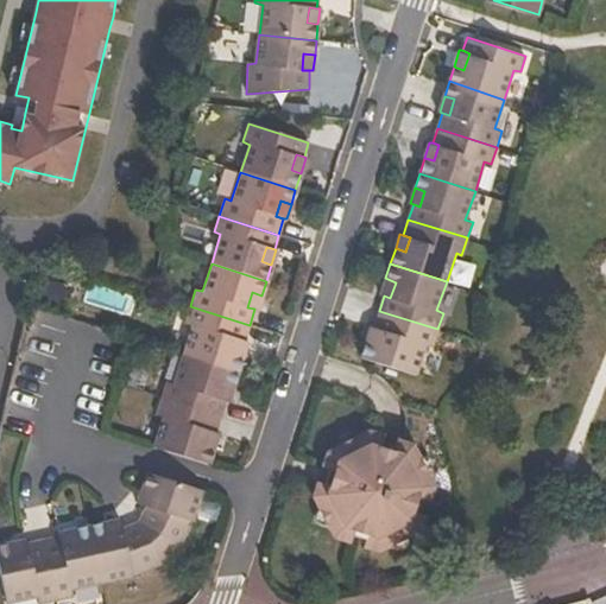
[(35,299),(62,307),(69,283),(42,274),(35,299)]
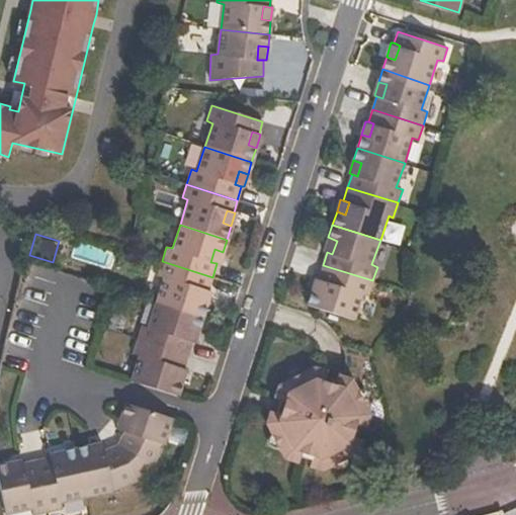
[(328,237),(324,251),(327,252),(332,254),(337,241),(328,237)]
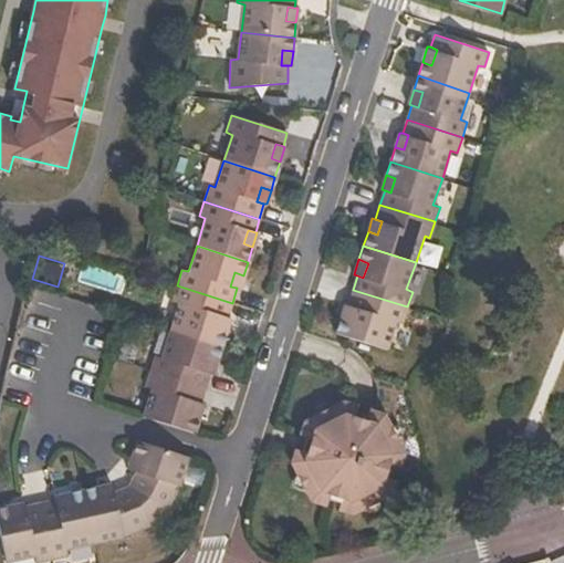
[(237,288),(240,288),(243,275),(235,272),(230,287),(237,288)]
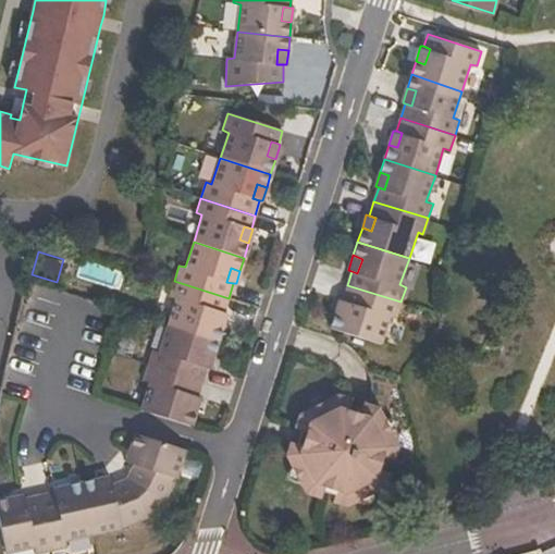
[(175,298),(167,325),(218,342),(222,327),(213,324),(218,309),(224,311),(229,298),(174,281),(170,296),(175,298)]
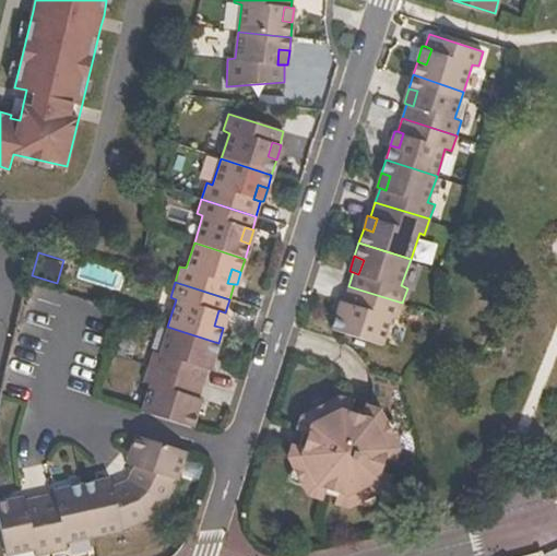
[(402,303),(348,286),(344,300),(351,303),(345,317),(335,314),(331,327),(381,344),(391,317),(398,318),(402,303)]
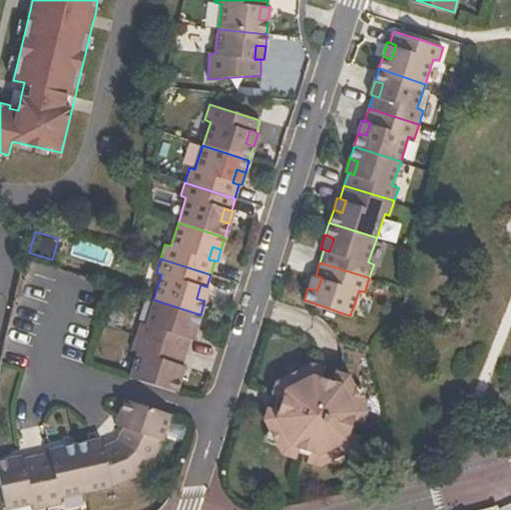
[(316,276),(312,275),(308,288),(317,291),(322,278),(316,276)]
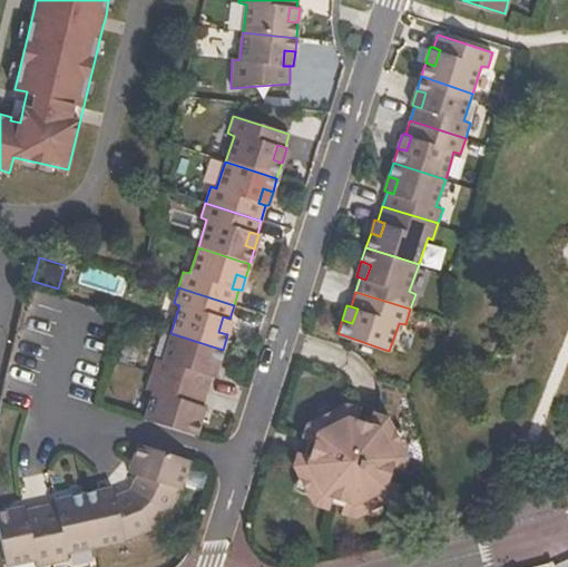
[(218,332),(227,334),(232,320),(229,319),(223,316),(218,332)]
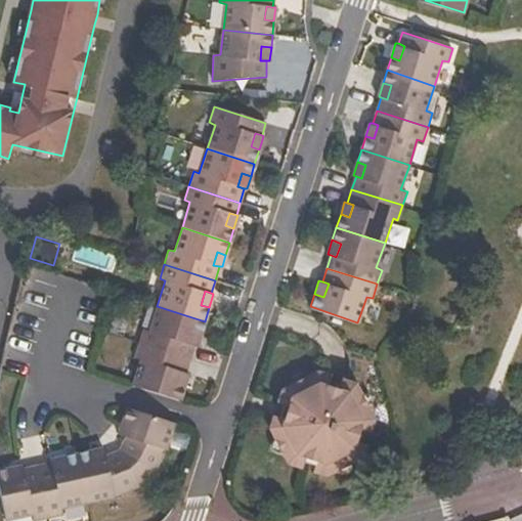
[(142,329),(138,344),(189,359),(193,346),(188,344),(191,331),(201,334),(205,321),(157,306),(148,331),(142,329)]
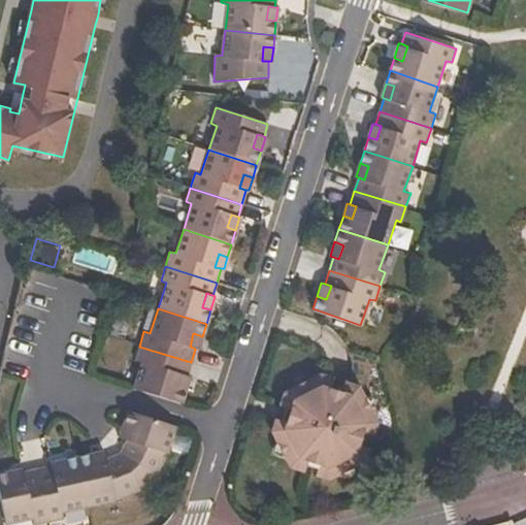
[(195,349),(199,350),(202,336),(193,333),(190,347),(195,349)]
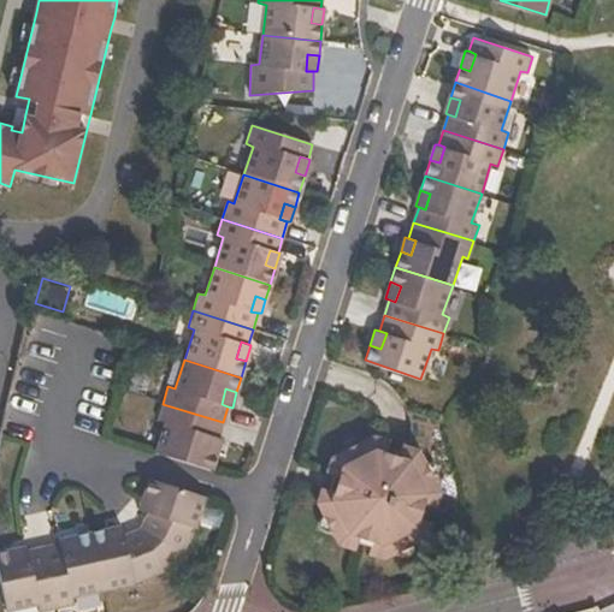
[(211,435),(218,438),(223,422),(163,404),(158,420),(164,423),(154,451),(212,470),(217,455),(206,451),(211,435)]
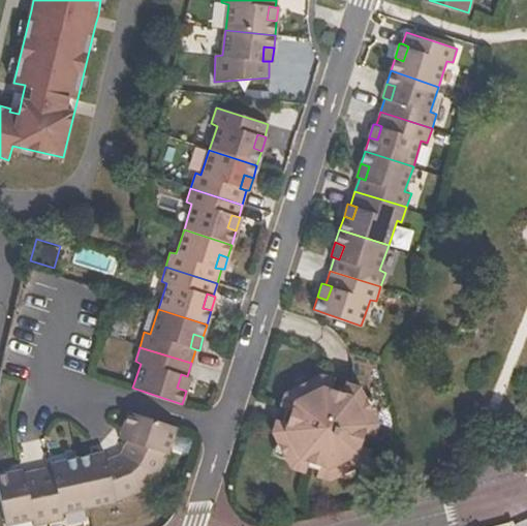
[(177,388),(186,391),(190,377),(187,376),(181,374),(177,388)]
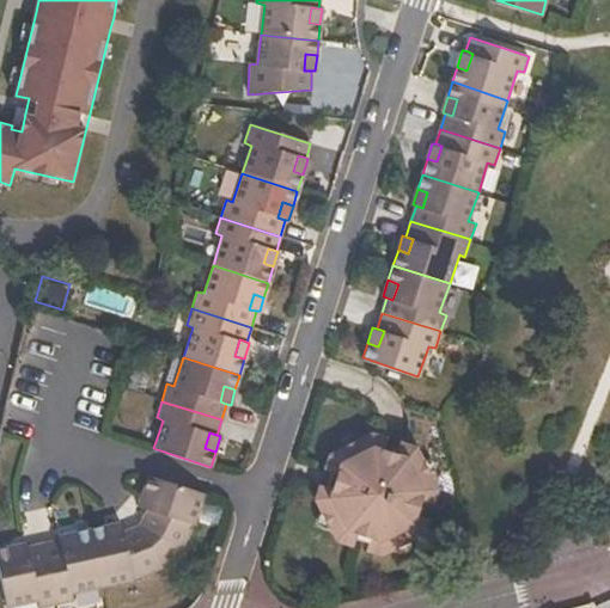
[(392,546),(415,535),(422,511),(416,509),(420,497),(426,501),(434,476),(422,452),(396,444),(395,450),(384,448),(386,441),(364,434),(340,446),(333,467),(348,473),(343,486),(328,483),(321,505),(334,527),(357,534),(358,528),(371,533),(368,539),(392,546)]
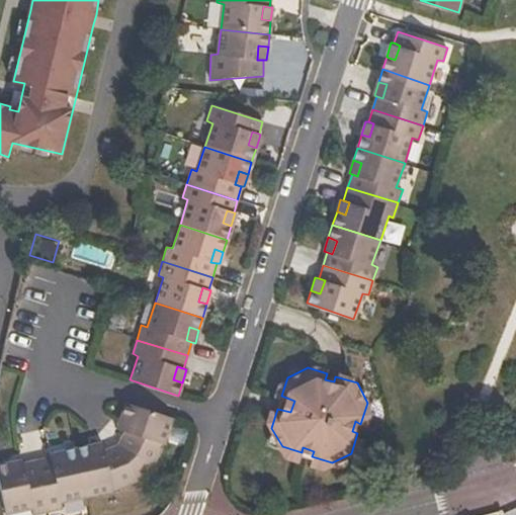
[(294,401),(281,396),(277,409),(290,412),(294,401)]
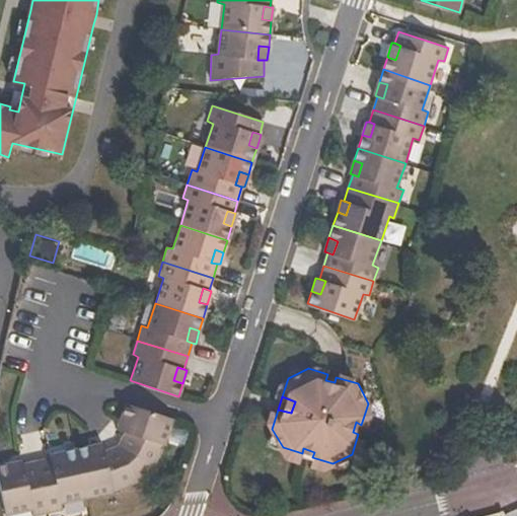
[(125,433),(120,445),(146,474),(154,466),(172,419),(126,403),(124,411),(131,414),(125,433)]
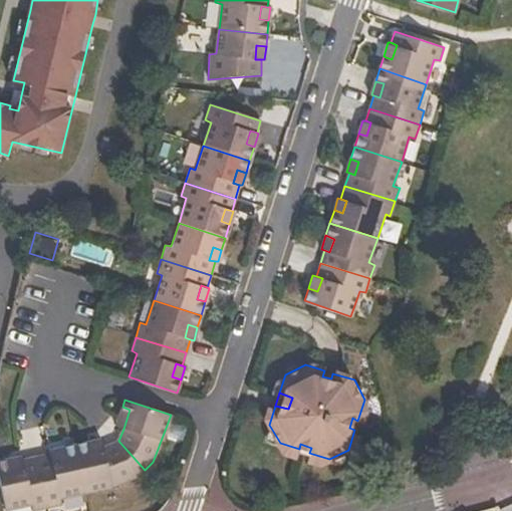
[(130,410),(122,407),(116,426),(123,429),(130,410)]
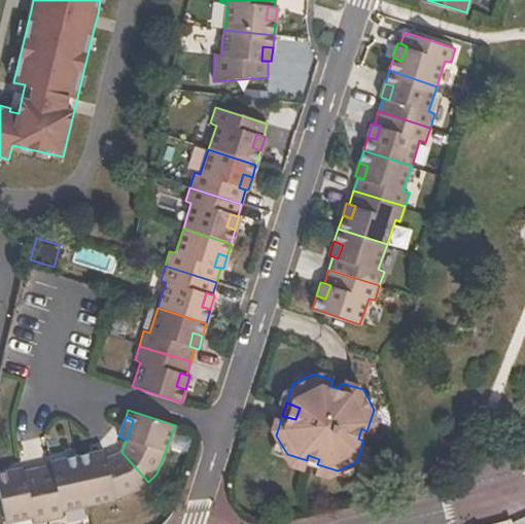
[(358,439),(363,441),(366,431),(361,428),(358,439)]
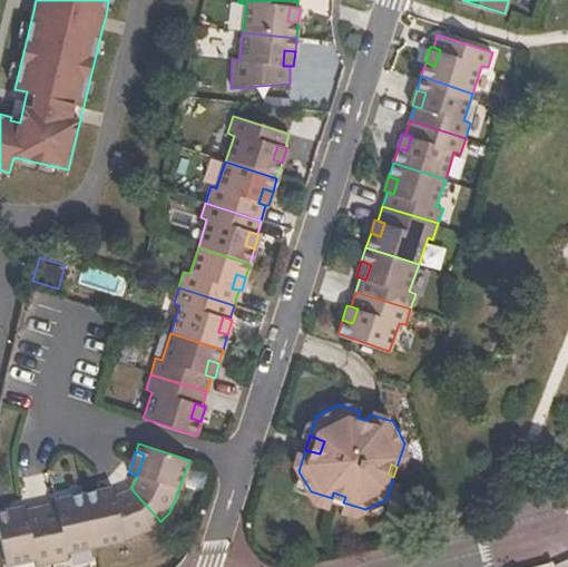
[(101,498),(116,495),(113,485),(98,488),(101,498)]
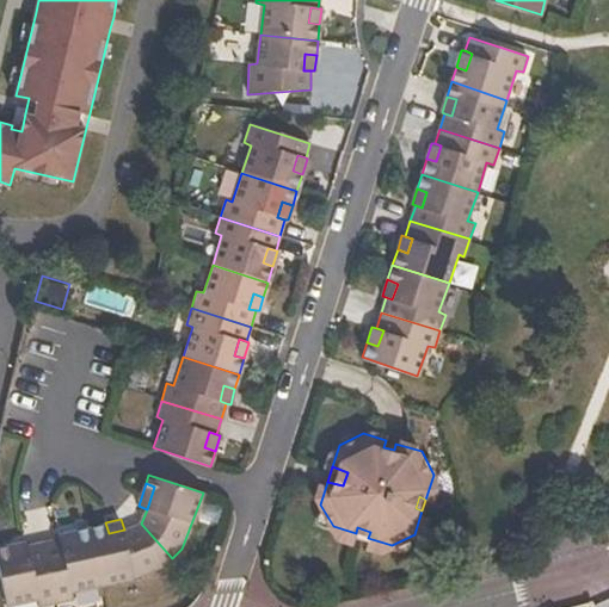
[(105,522),(91,526),(104,583),(130,577),(165,565),(172,558),(141,524),(124,530),(109,533),(105,522)]
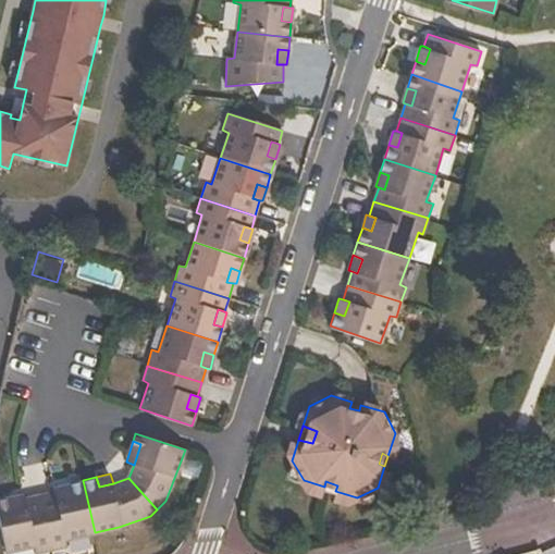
[(68,539),(95,532),(83,480),(68,483),(71,492),(56,496),(54,490),(40,492),(53,549),(69,544),(68,539)]
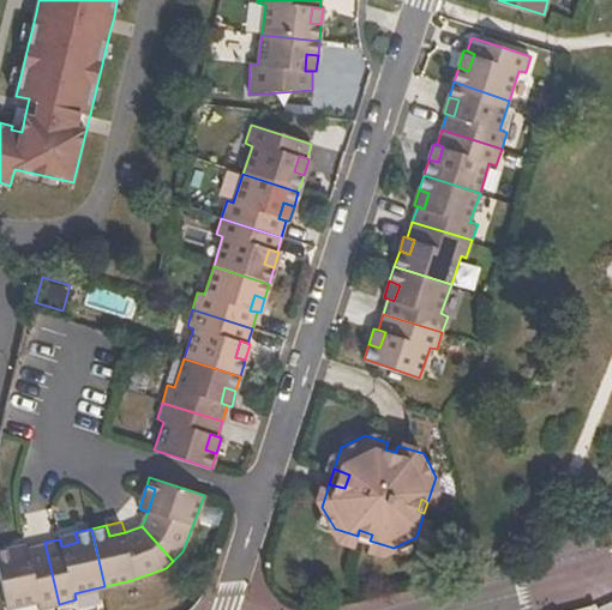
[(359,530),(358,536),(370,541),(372,535),(359,530)]
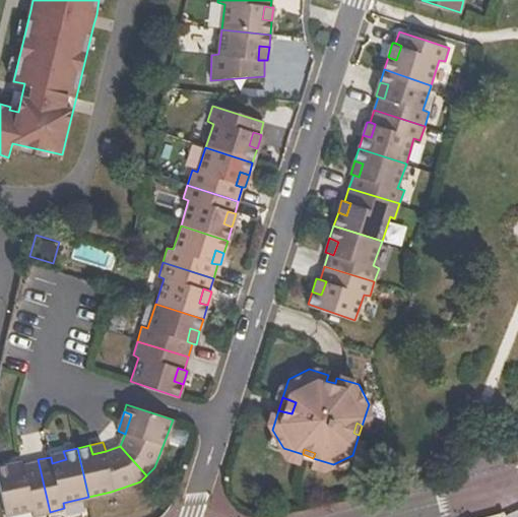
[(66,459),(63,451),(50,454),(51,457),(52,463),(66,459)]
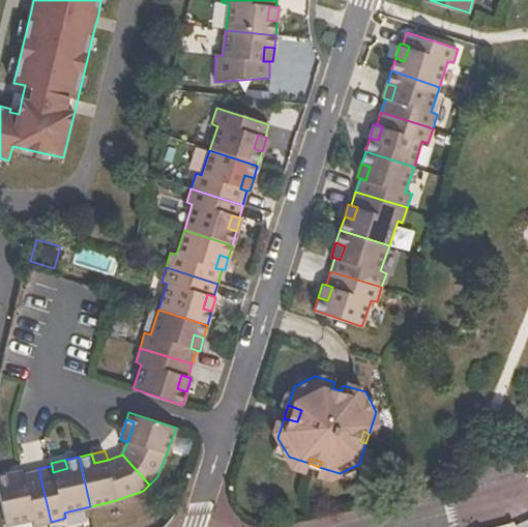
[(51,522),(38,468),(25,471),(27,477),(12,480),(10,471),(0,473),(0,488),(7,524),(34,519),(36,525),(51,522)]
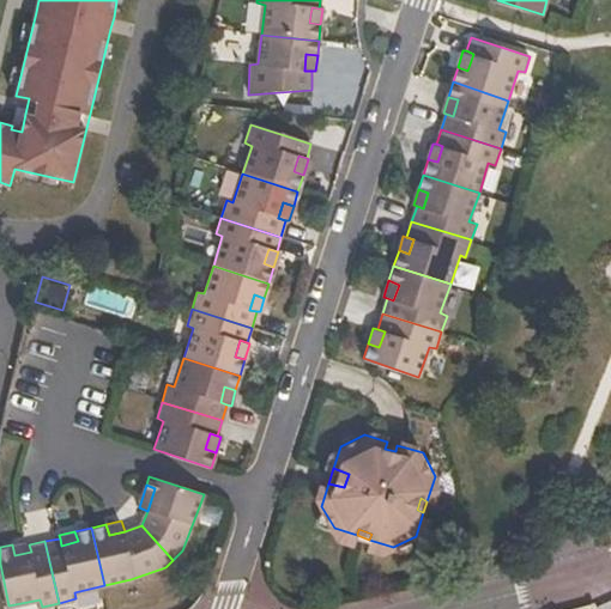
[(29,544),(28,542),(12,544),(14,555),(31,552),(29,544)]
